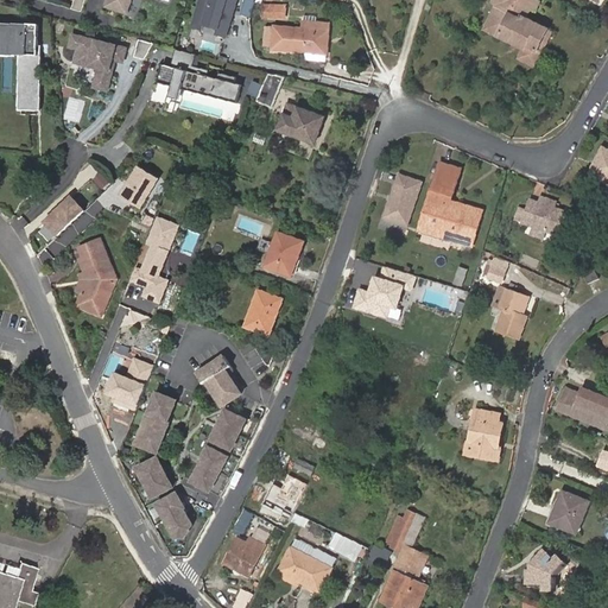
[(82,11),(84,0),(75,0),(73,8),(82,11)]
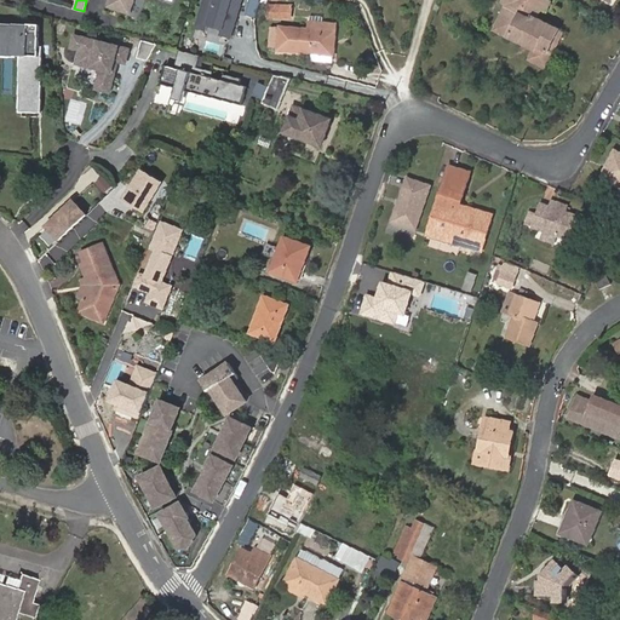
[(109,0),(108,5),(130,12),(133,0),(109,0)]
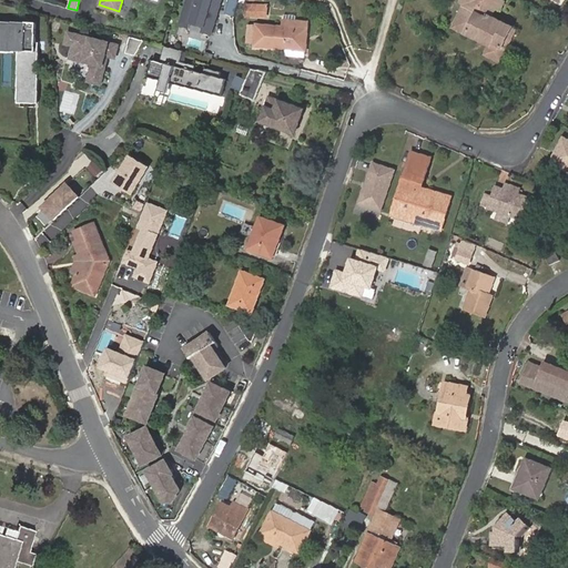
[(221,0),(185,0),(178,27),(213,37),(223,0),(221,0)]
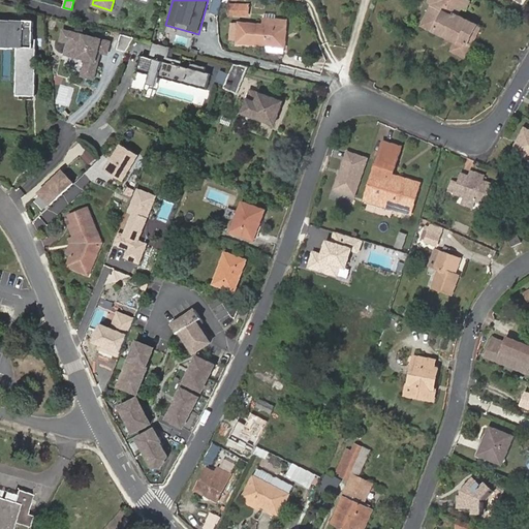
[(215,0),(213,10),(220,12),(222,0),(215,0)]
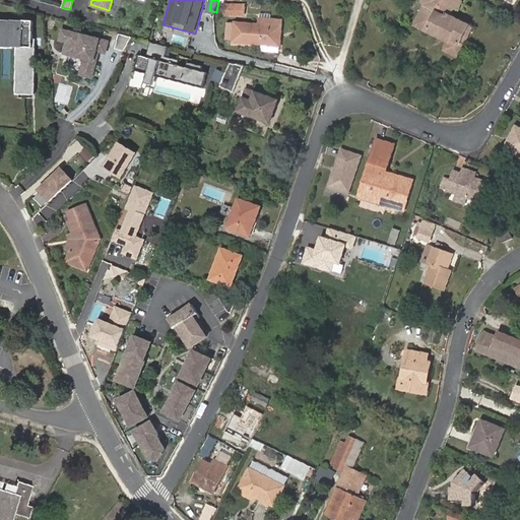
[(421,0),(426,2),(418,14),(462,36),(468,23),(447,12),(451,4),(452,0),(421,0)]
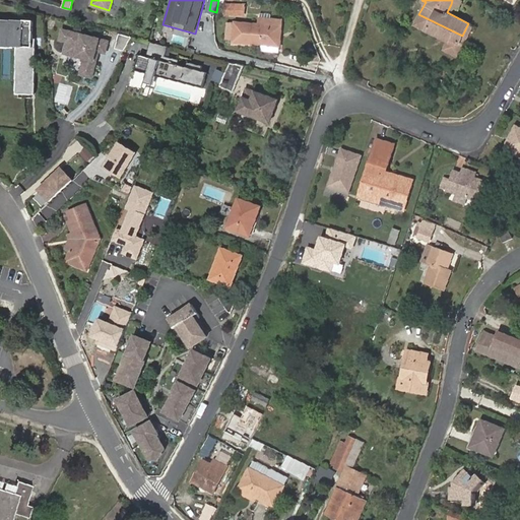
[(243,18),(244,3),(225,2),(225,19),(243,18)]
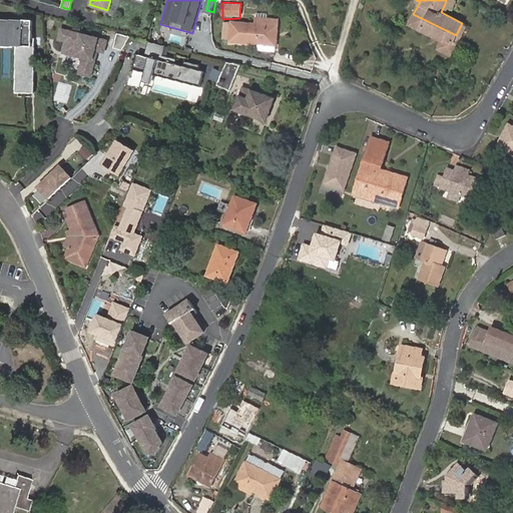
[(456,35),(413,14),(410,22),(422,28),(424,24),(442,34),(440,37),(443,38),(439,47),(452,54),(458,42),(454,40),(456,35)]
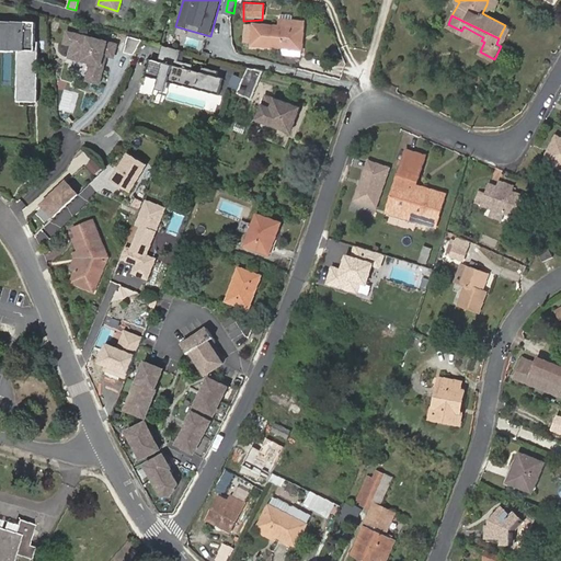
[(0,48),(19,48),(21,48),(21,90),(19,90),(19,100),(38,100),(39,39),(36,39),(36,20),(0,19),(0,48)]
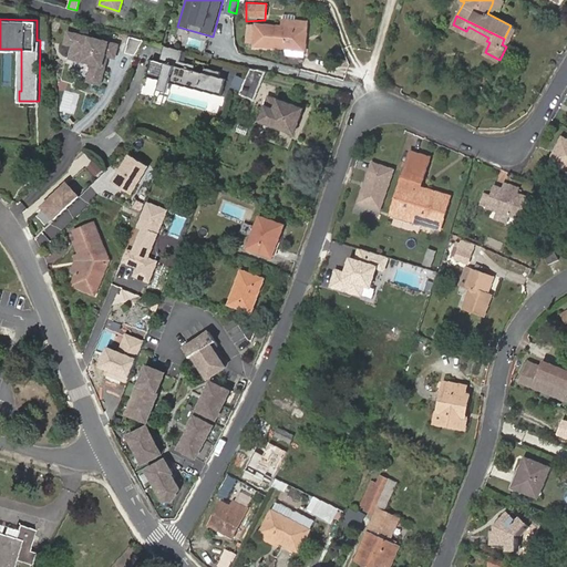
[(305,50),(306,22),(282,20),(281,26),(257,23),(255,44),(294,47),(294,49),(305,50)]
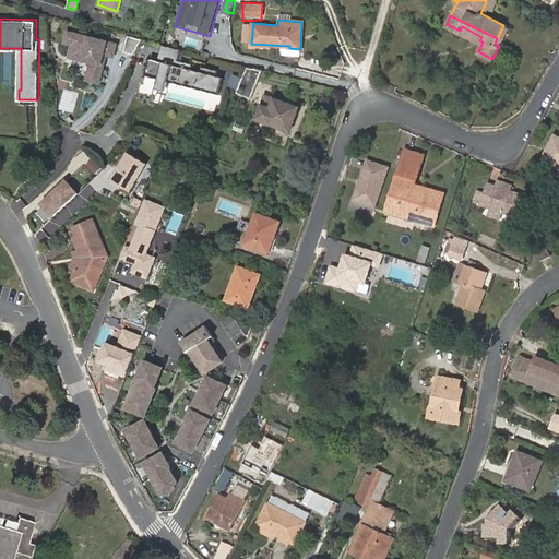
[(253,23),(244,22),(241,43),(251,44),(253,23)]
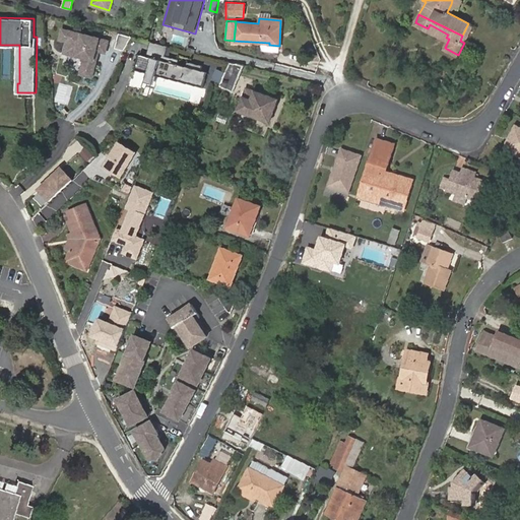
[(462,36),(467,38),(472,25),(468,23),(462,36)]
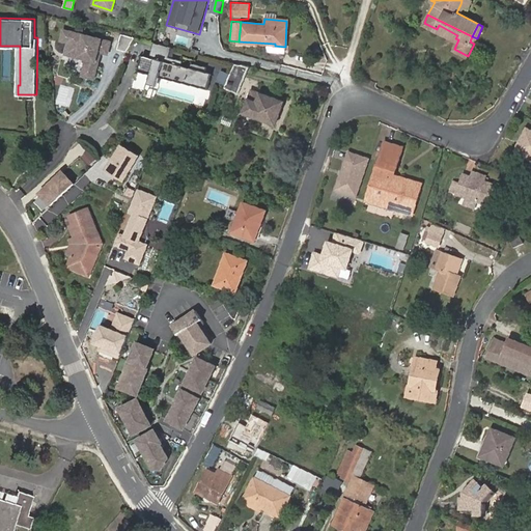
[(439,25),(437,29),(455,38),(457,35),(439,25)]
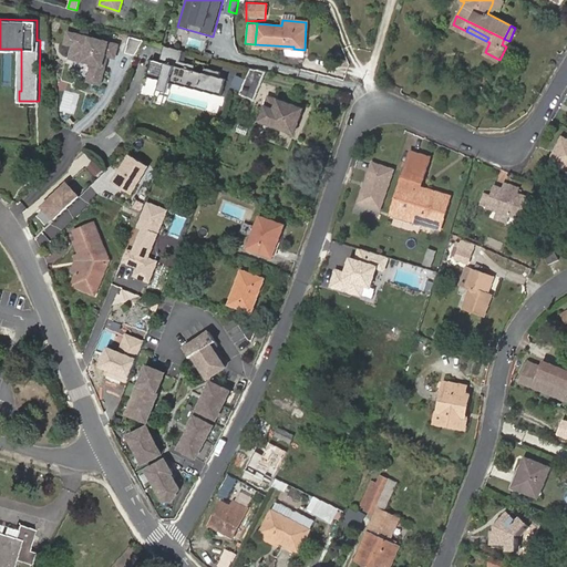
[(74,43),(78,32),(70,30),(66,41),(74,43)]
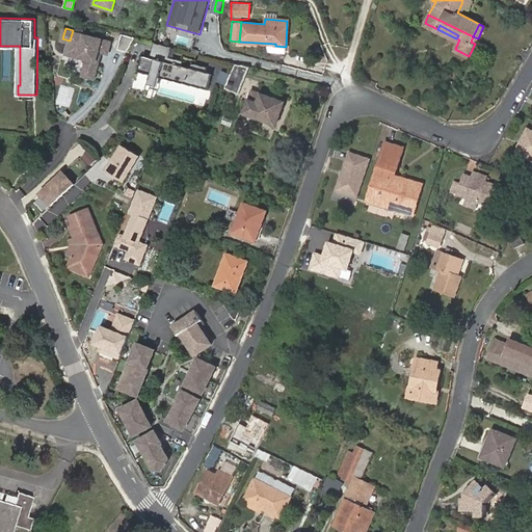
[(108,52),(111,41),(73,30),(70,41),(67,52),(87,58),(83,74),(95,77),(99,60),(97,59),(99,50),(102,51),(108,52)]
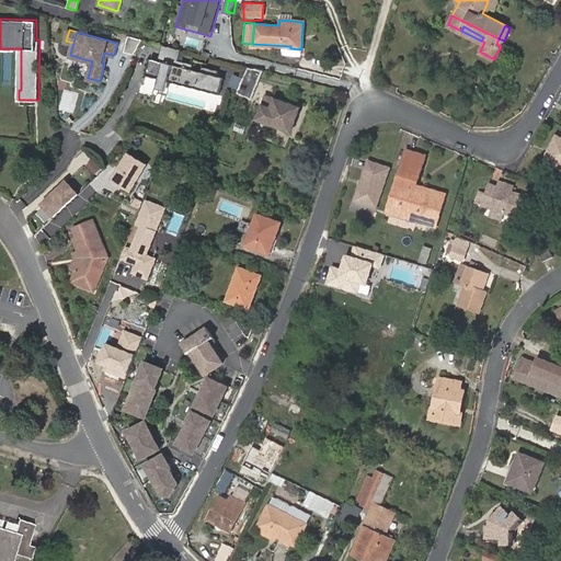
[(126,49),(136,53),(140,38),(130,35),(126,49)]
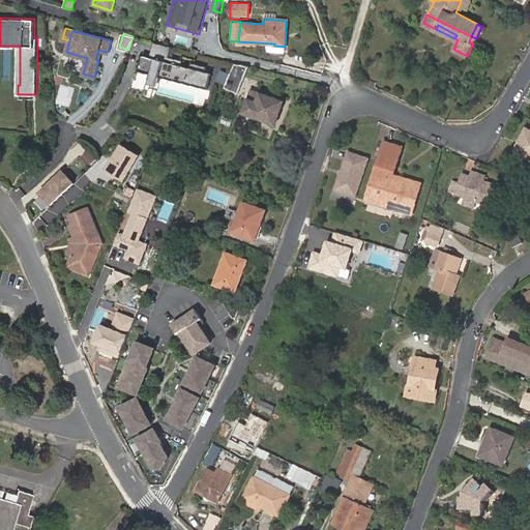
[(171,49),(153,45),(150,57),(142,55),(137,75),(153,79),(151,87),(158,89),(162,79),(207,90),(211,77),(205,75),(207,69),(169,60),(171,49)]
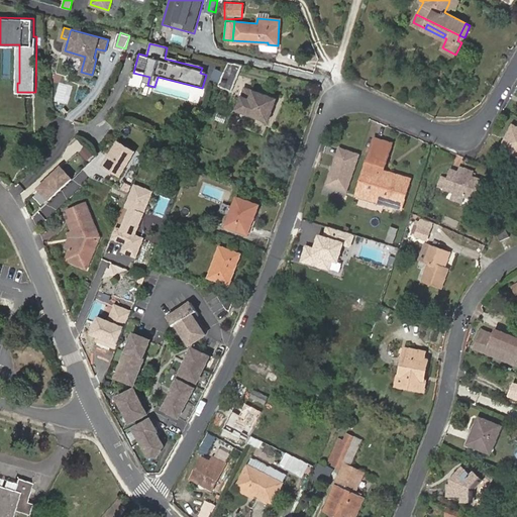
[(242,64),(229,61),(220,84),(232,89),(242,64)]
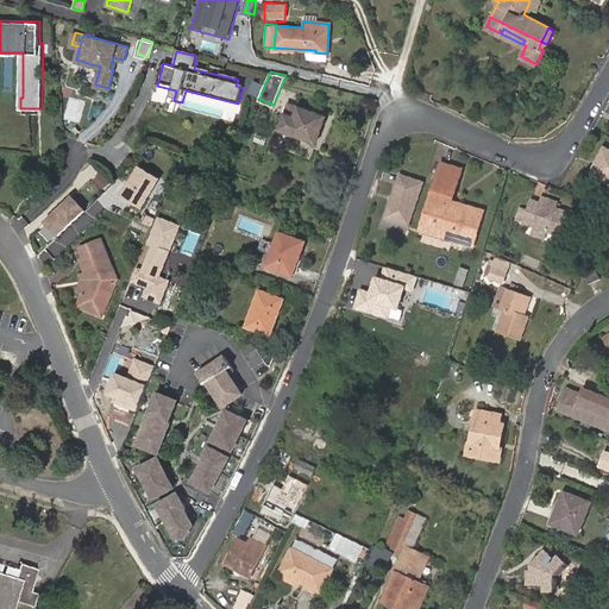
[(316,142),(326,115),(289,102),(284,117),(295,120),(290,132),(316,142)]
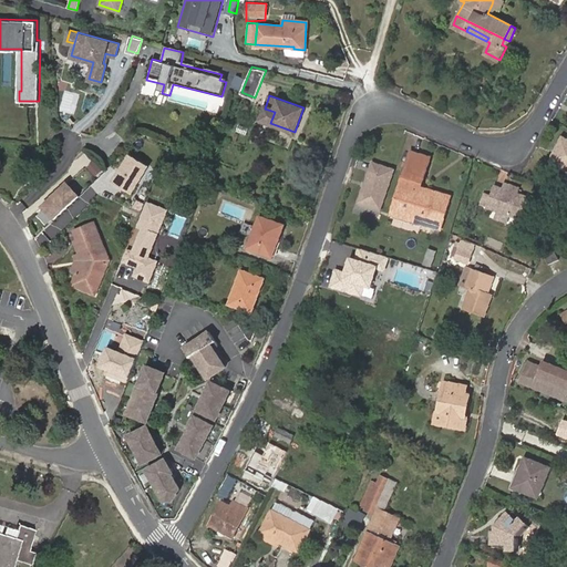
[(260,120),(270,123),(275,112),(265,109),(260,120)]
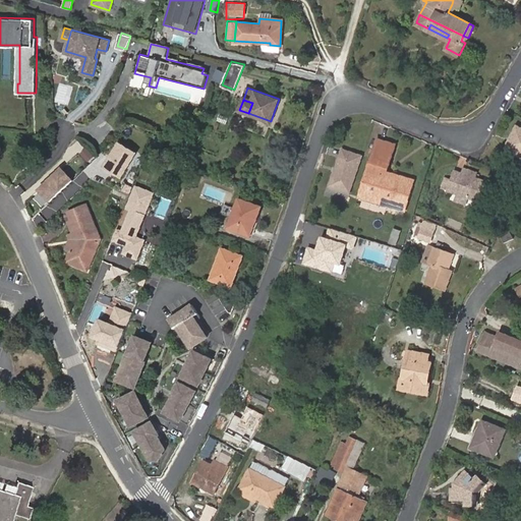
[(224,118),(215,115),(213,122),(222,124),(224,118)]
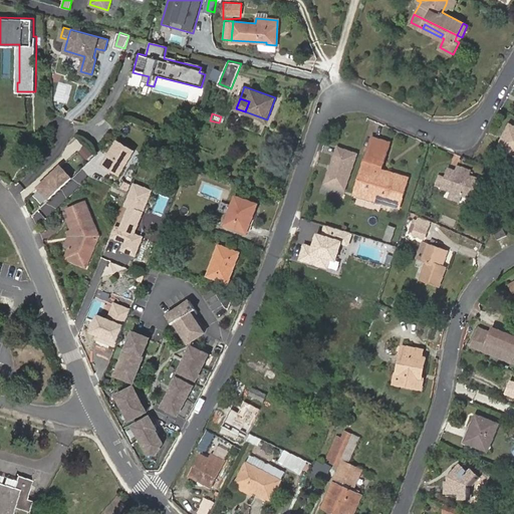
[(507,133),(501,145),(513,151),(513,124),(508,121),(503,131),(507,133)]
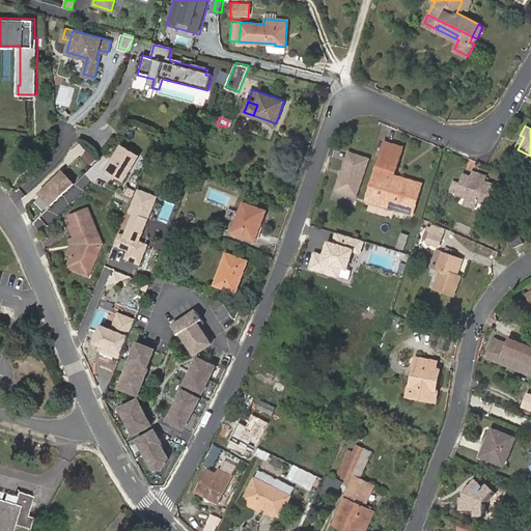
[(513,147),(518,149),(524,137),(520,135),(513,147)]
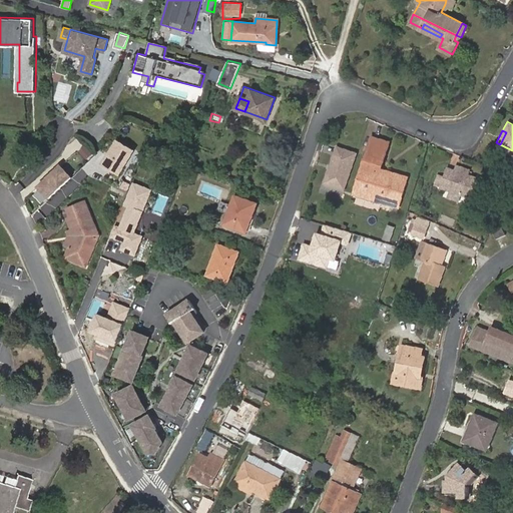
[(381,198),(380,202),(397,208),(408,178),(377,167),(380,160),(383,161),(389,143),(373,137),(364,162),(362,162),(353,188),(381,198)]
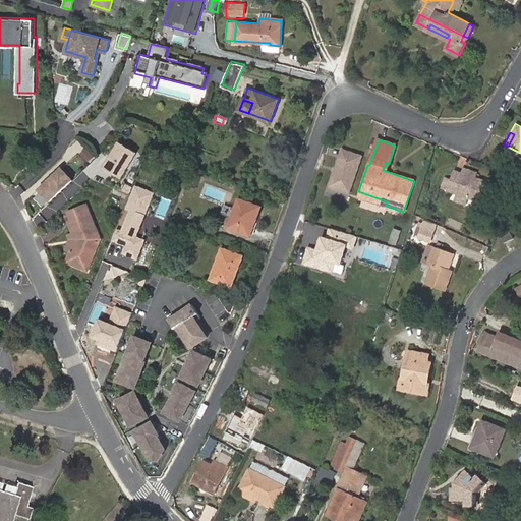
[(121,174),(135,151),(119,140),(105,164),(121,174)]
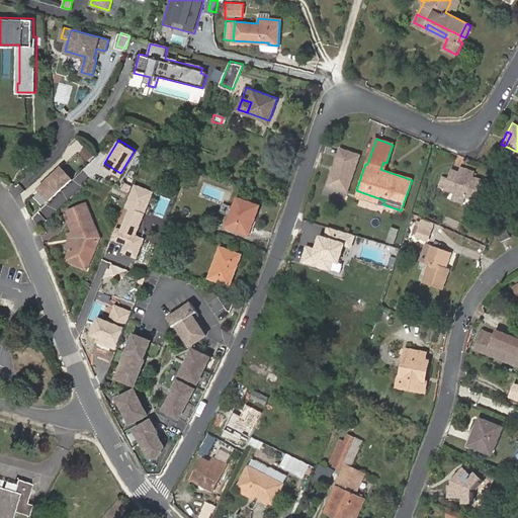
[(359,153),(339,147),(328,184),(348,190),(359,153)]
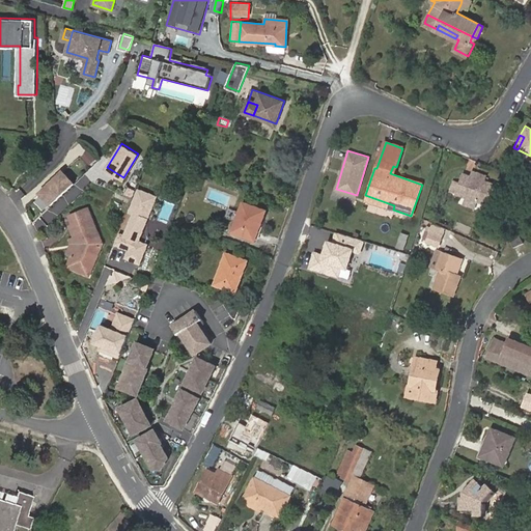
[(51,204),(75,183),(62,170),(39,193),(51,204)]
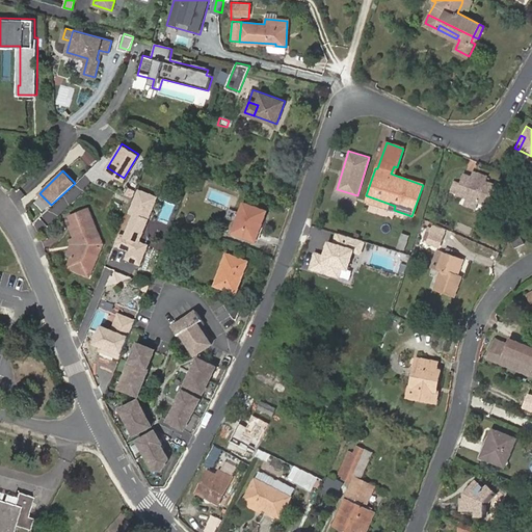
[(480,181),(482,177),(470,173),(468,178),(480,181)]
